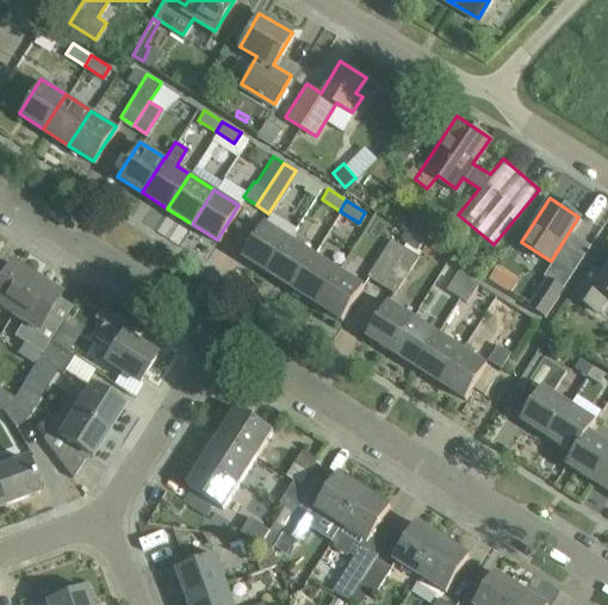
[(399,237),(416,248),(433,223),(416,212),(415,214),(405,228),(399,237)]
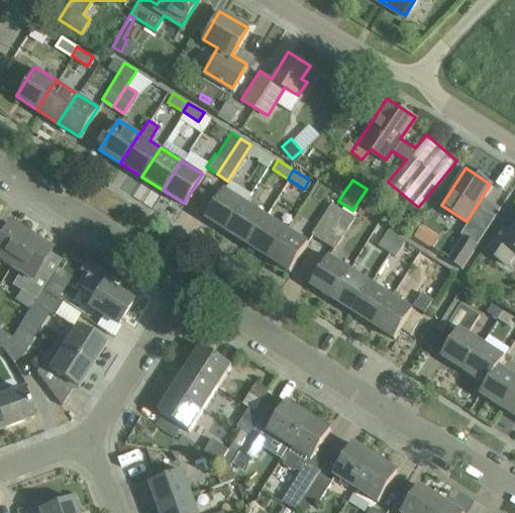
[(204,216),(225,229),(243,201),(222,188),(204,216)]
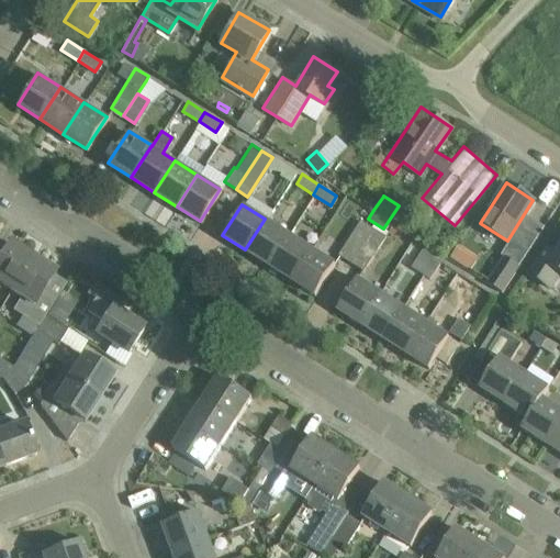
[(337,253),(350,261),(372,226),(359,218),(337,253)]
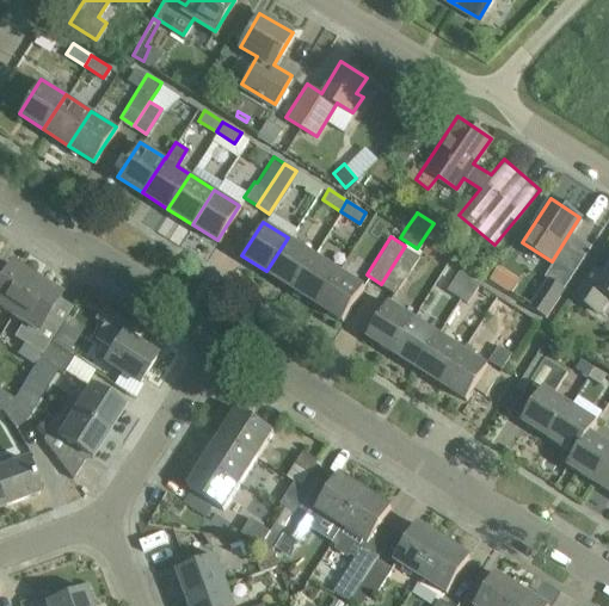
[(266,271),(291,288),(313,253),(288,237),(266,271)]
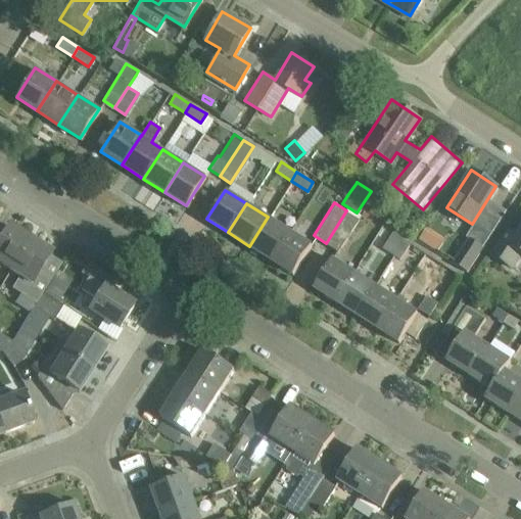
[(365,206),(360,215),(370,221),(375,213),(365,206)]
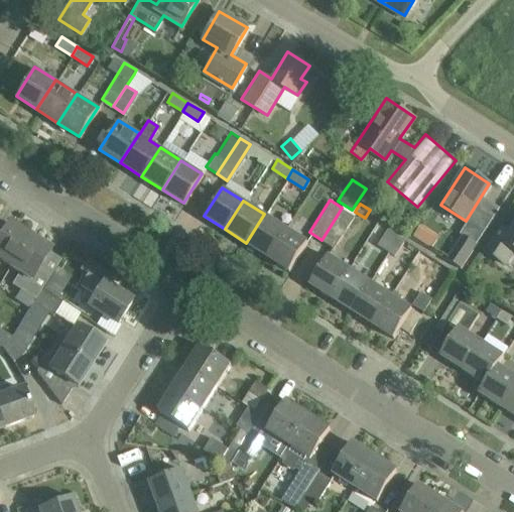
[(354,215),(342,208),(322,240),(333,247),(354,215)]
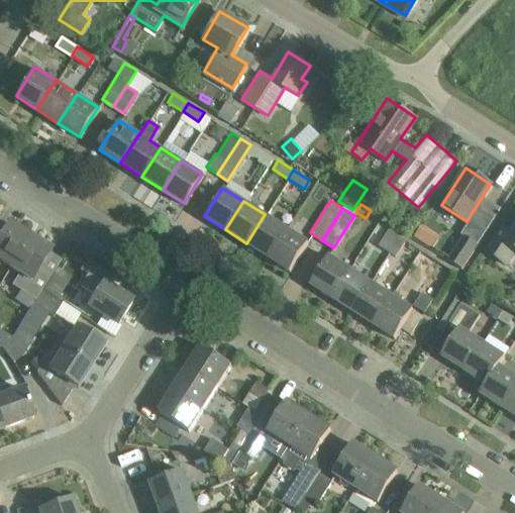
[(246,243),(268,257),(286,227),(265,214),(246,243)]
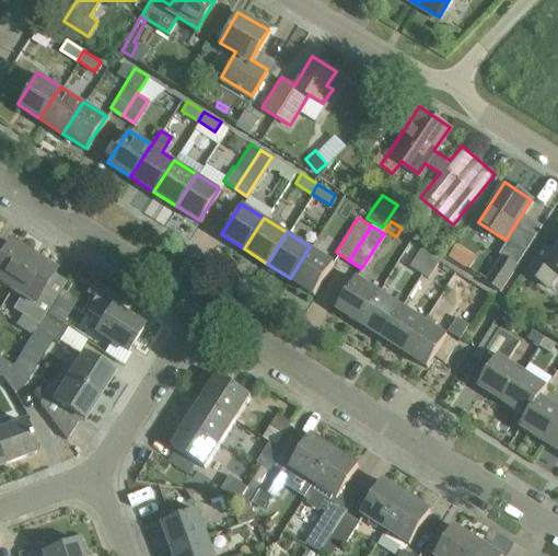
[(0,282),(1,281),(9,287),(31,253),(9,239),(0,253),(0,282)]
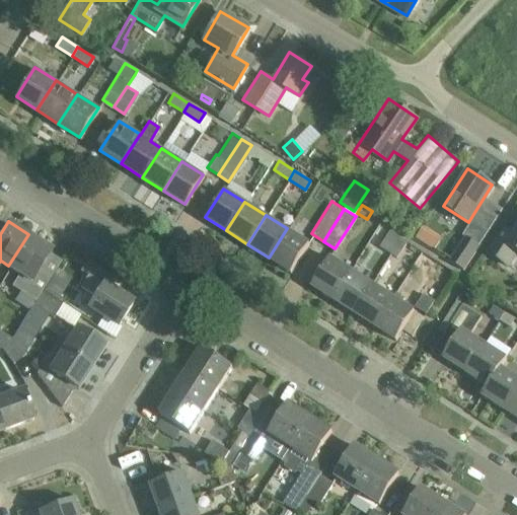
[(516,224),(512,232),(501,225),(486,249),(508,265),(516,251),(516,224)]
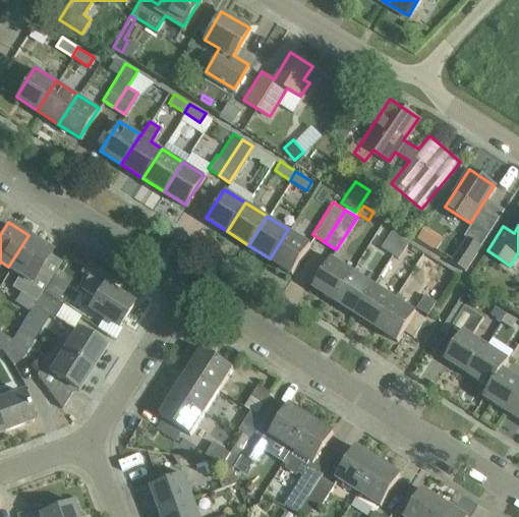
[(288,229),(270,259),(291,272),(309,242),(288,229)]
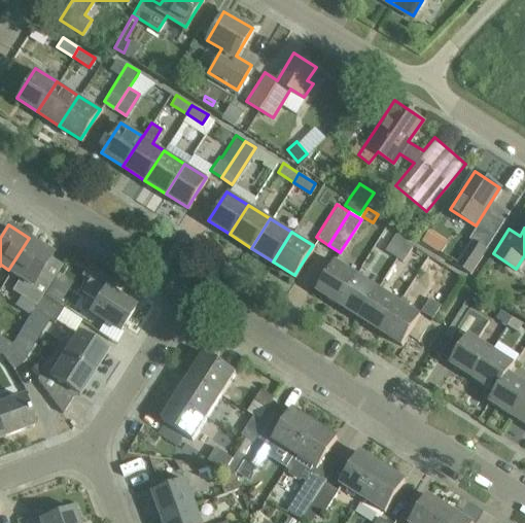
[(385,248),(394,254),(404,238),(395,232),(385,248)]
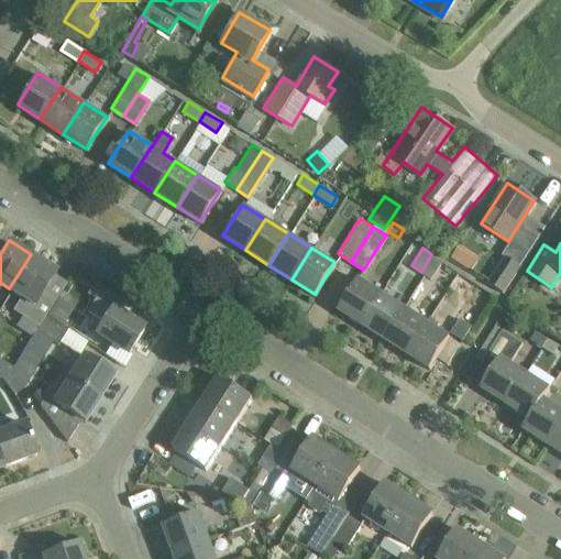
[(9,288),(21,296),(12,308),(19,313),(35,324),(36,325),(52,302),(39,293),(54,270),(31,254),(9,288)]
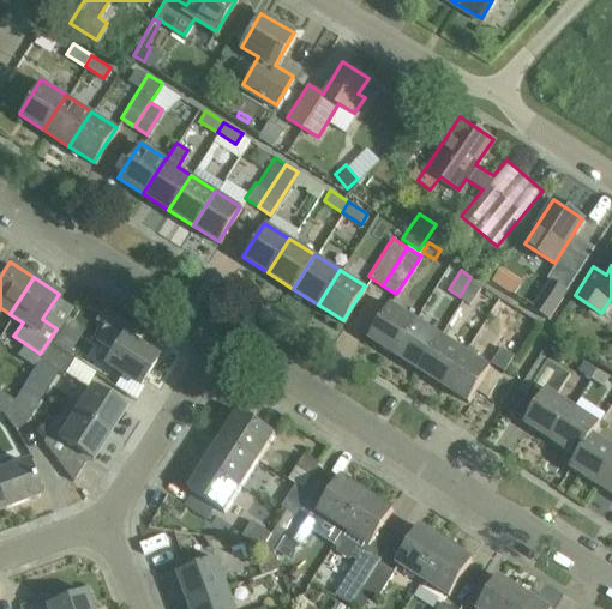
[(481,283),(471,277),(460,296),(469,302),(481,283)]
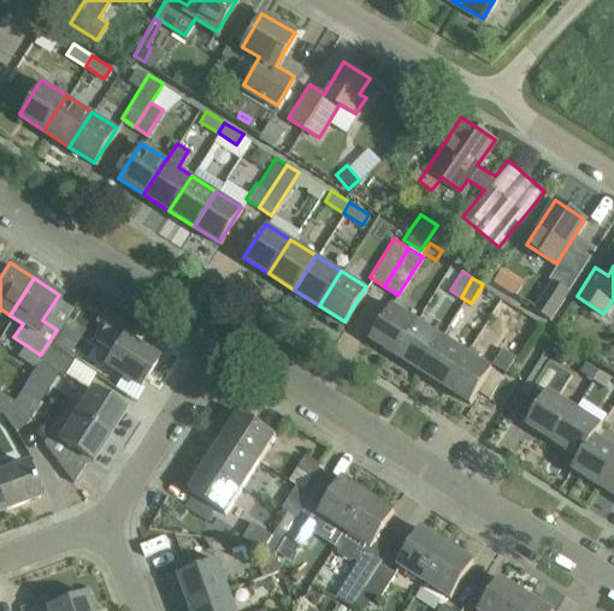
[(567,289),(550,278),(532,307),(549,318),(567,289)]
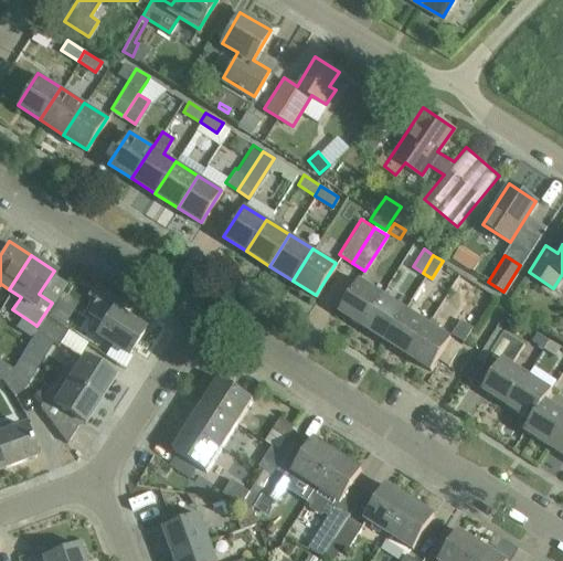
[(338,309),(361,324),(381,293),(358,278),(338,309)]
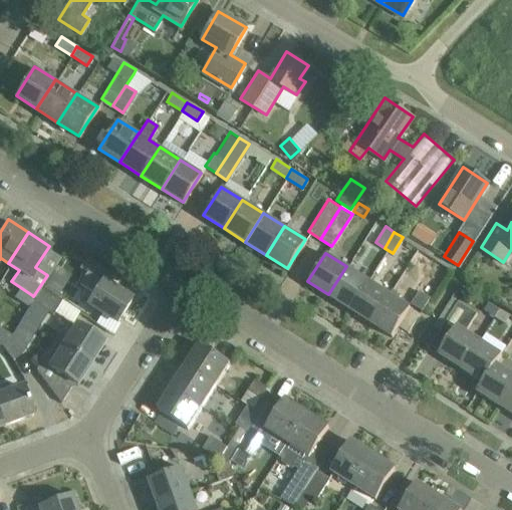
[(86,270),(96,277),(103,267),(84,256),(77,266),(85,271),(86,270)]
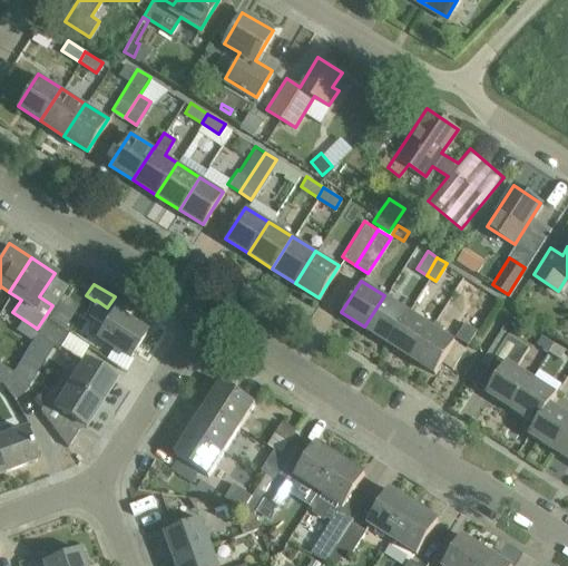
[(364,327),(387,342),(408,310),(384,295),(364,327)]
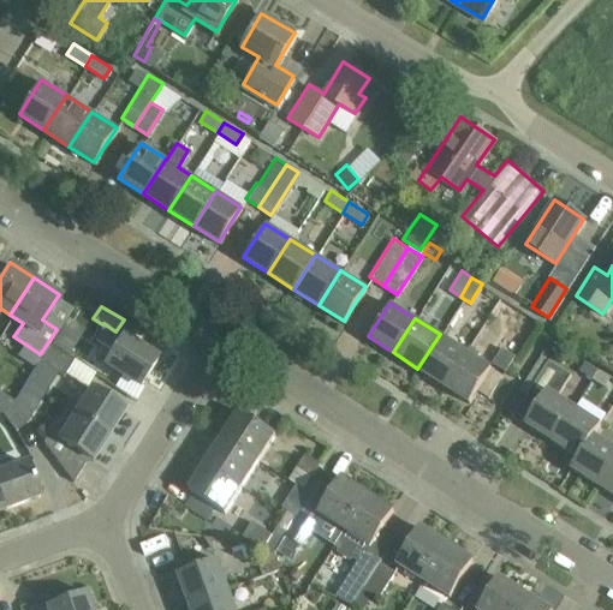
[(102,362),(138,384),(156,357),(121,334),(120,335),(115,332),(103,323),(102,324),(95,338),(112,348),(102,362)]
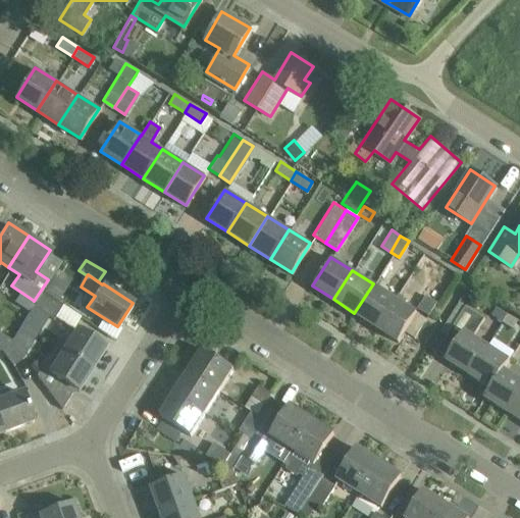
[(354,313),(375,326),(394,297),(373,283),(354,313)]
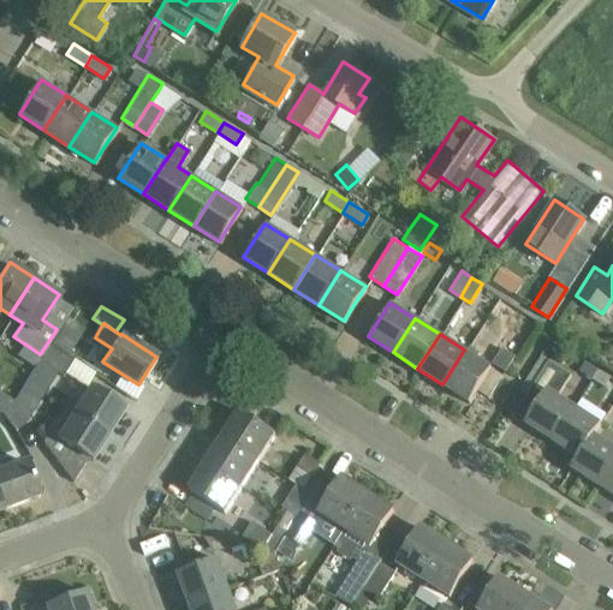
[(505,347),(501,345),(491,360),(504,369),(518,346),(510,340),(505,347)]
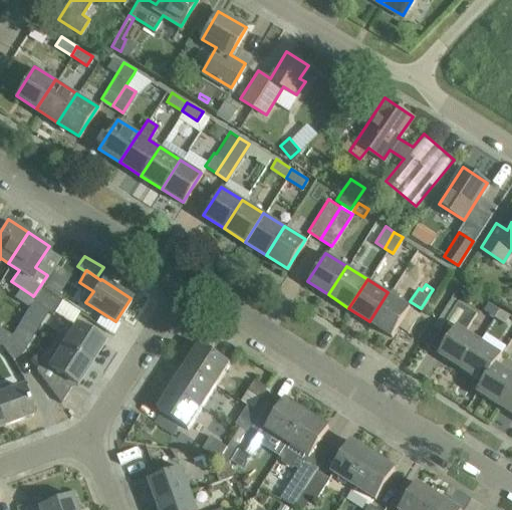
[(32,295),(17,285),(11,296),(26,305),(32,295)]
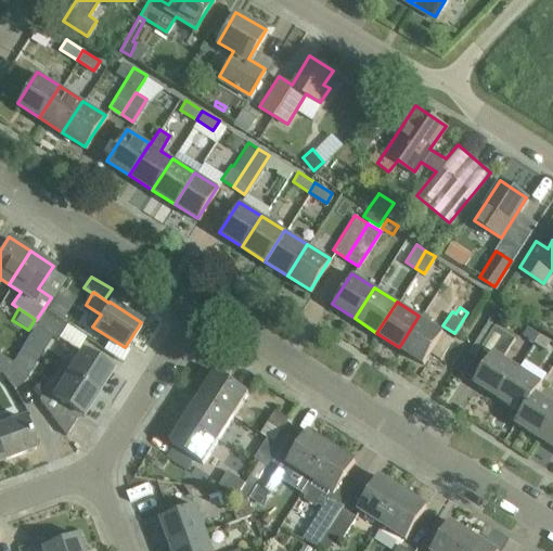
[(46,310),(37,324),(56,337),(65,322),(46,310)]
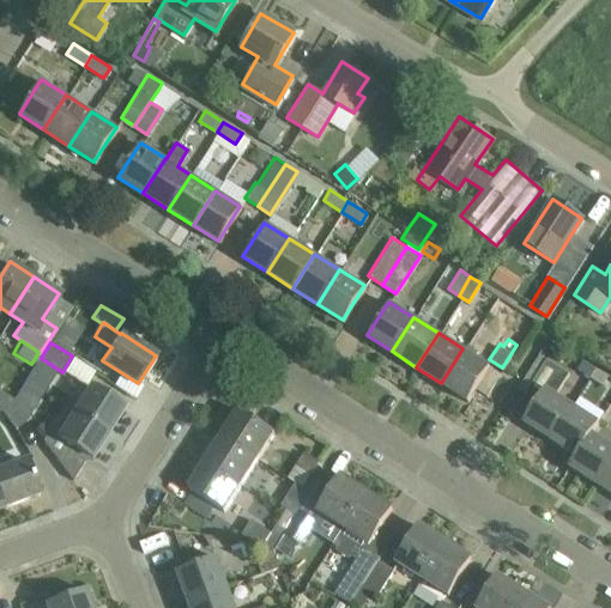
[(463,348),(441,383),(466,399),(475,387),(485,394),(500,372),(463,348)]
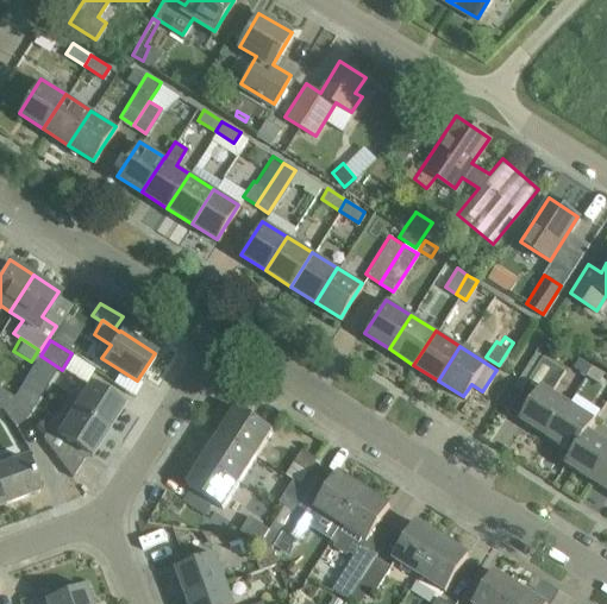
[(519,417),(544,434),(565,401),(550,391),(564,369),(542,354),(520,388),(532,396),(519,417)]
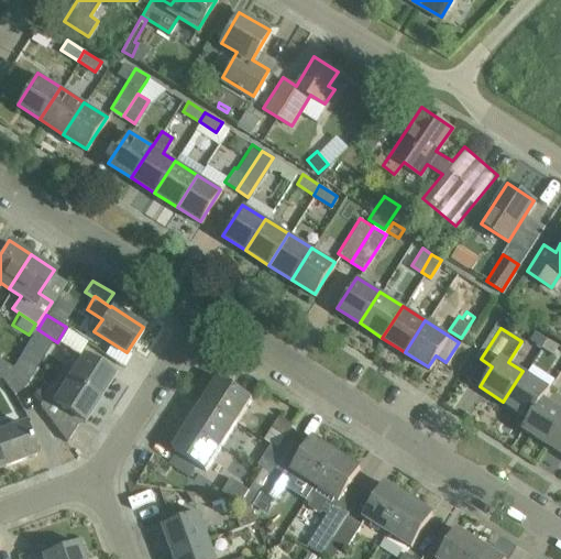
[(546,336),(540,344),(552,352),(558,343),(546,336)]
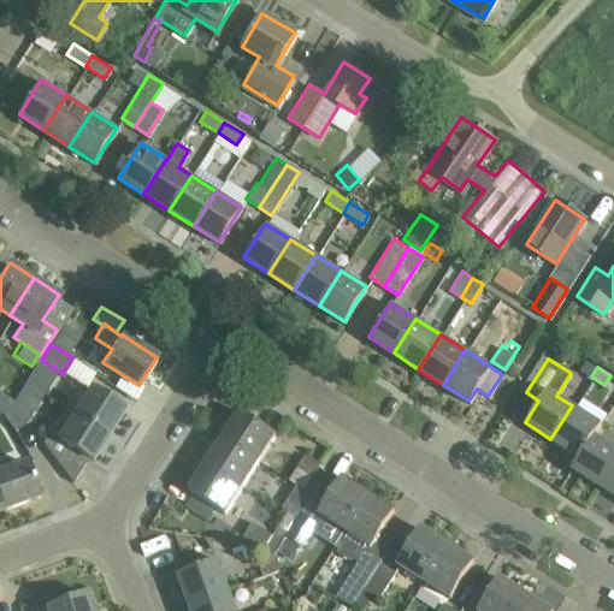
[(64,405),(107,433),(123,408),(90,387),(81,401),(70,395),(64,405)]
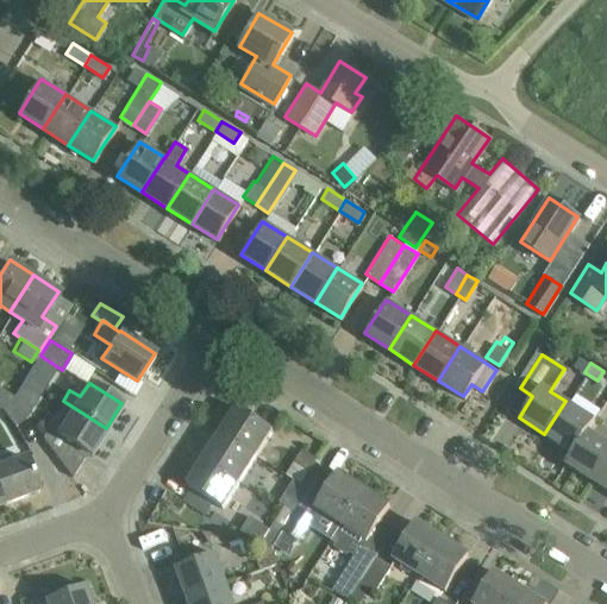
[(27,415),(11,394),(7,391),(0,385),(0,404),(16,425),(27,415)]
